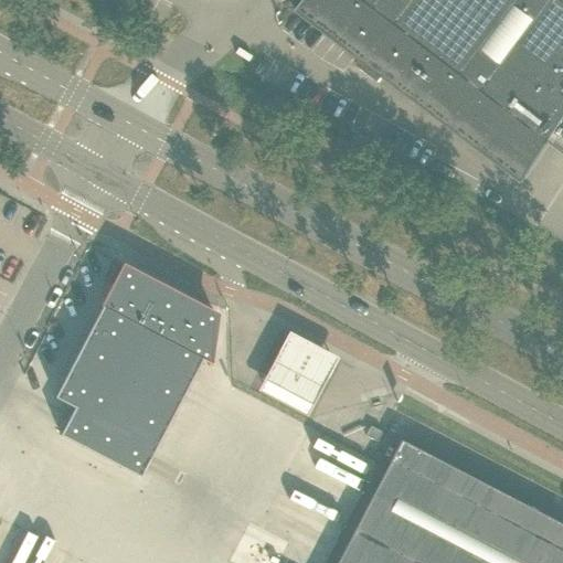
[(304,0),(297,10),(304,16),(305,14),(362,57),(359,63),(381,81),(385,75),(512,171),(511,172),(523,182),(550,141),(549,140),(562,118),(562,0),(304,0)]
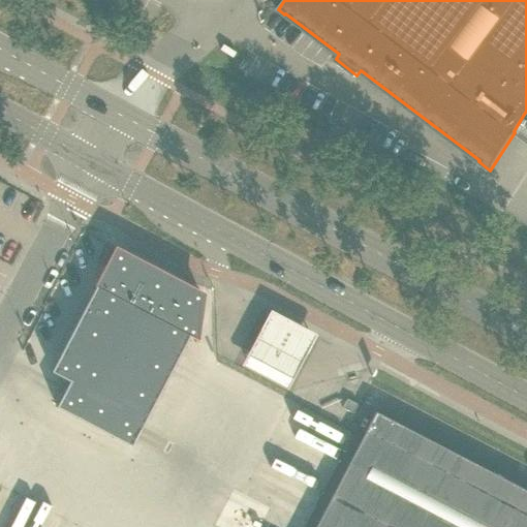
[(118,246),(53,370),(71,379),(58,405),(133,444),(188,340),(191,335),(200,340),(202,290),(118,246)]
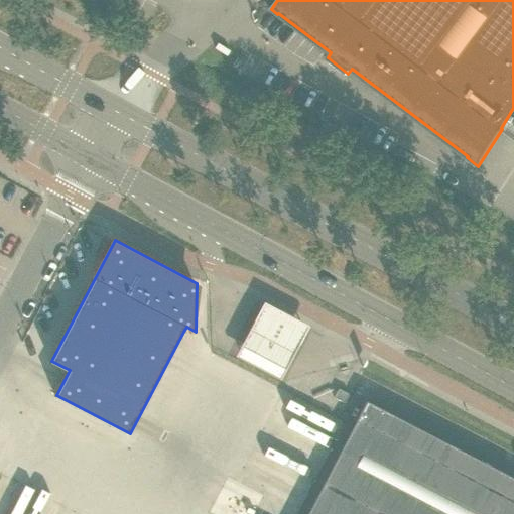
[(308,333),(263,307),(233,362),(279,387),(308,333)]
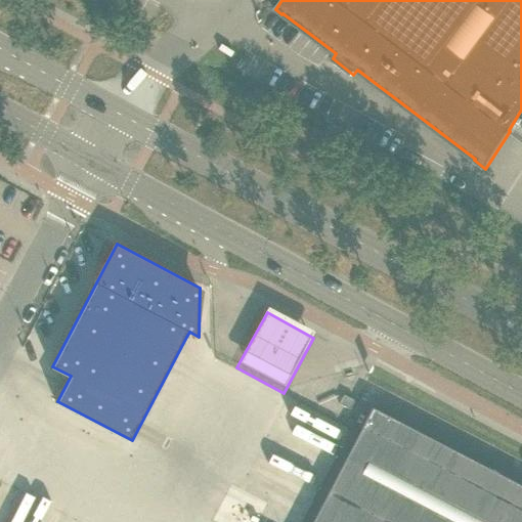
[(355,398),(345,393),(340,402),(351,407),(355,398)]
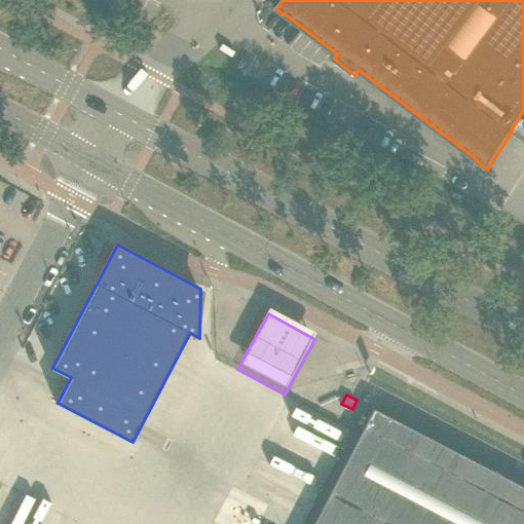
[(523,503),(386,433),(394,418),(374,408),(313,523),(523,523),(523,503)]
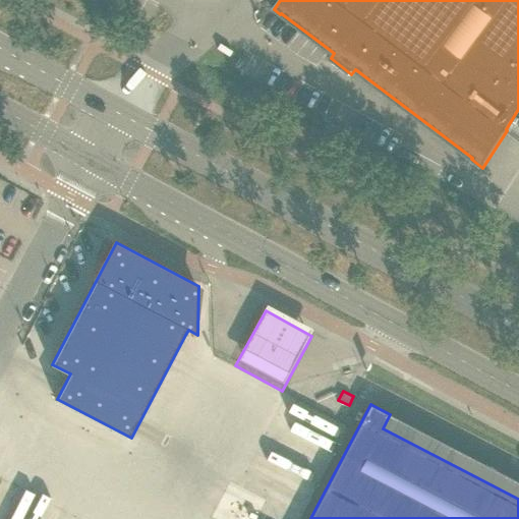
[(91,518),(0,474),(0,518),(91,518)]
